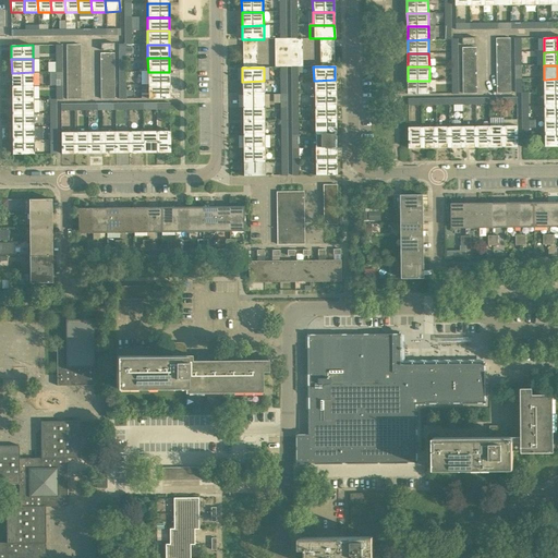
[(12,86),(33,86),(33,72),(12,73),(12,86)]
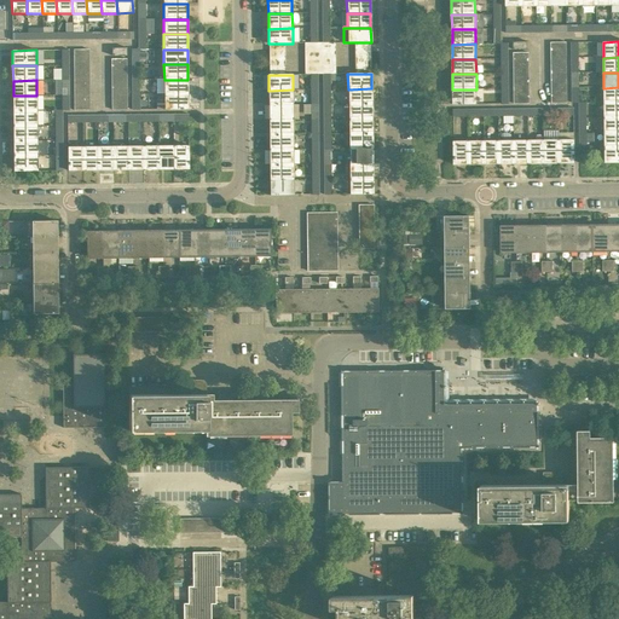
[(165,94),(187,94),(187,80),(165,80),(165,94)]
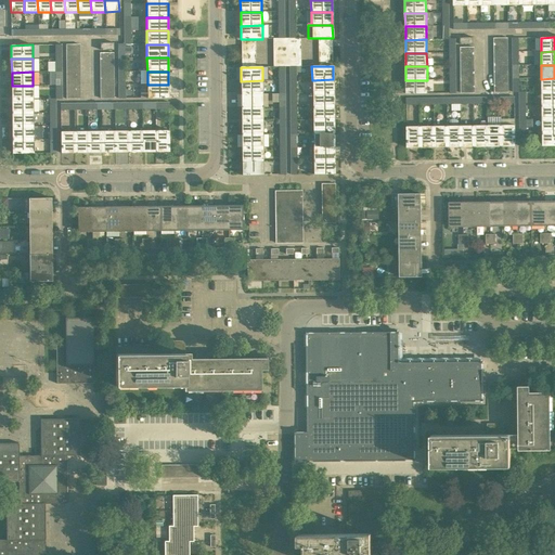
[(541,92),(554,92),(554,78),(541,79),(541,92)]
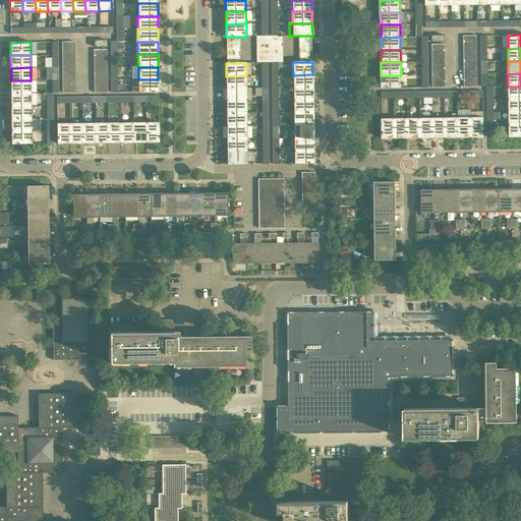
[(293,88),(312,88),(312,74),(293,75),(293,88)]
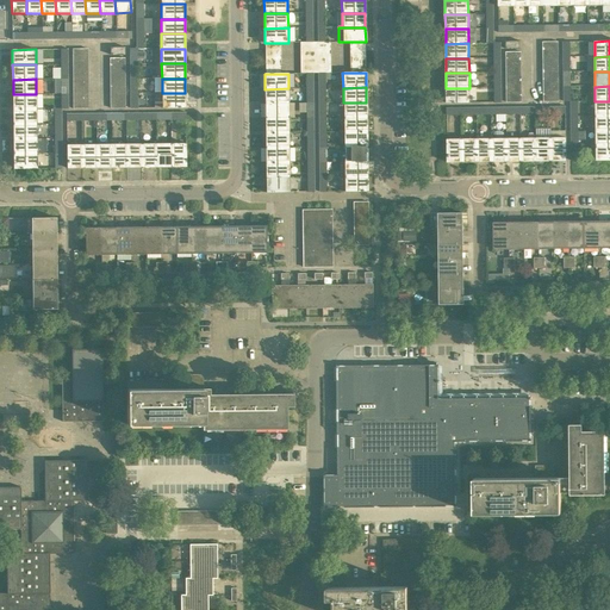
[(266,104),(288,104),(288,88),(265,89),(266,104)]
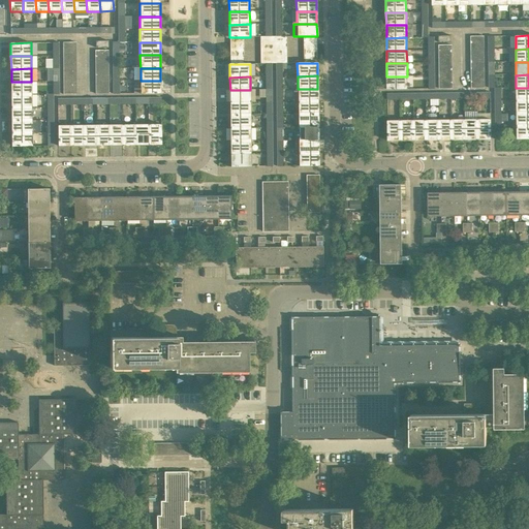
[(407,90),(407,76),(386,76),(386,90),(407,90)]
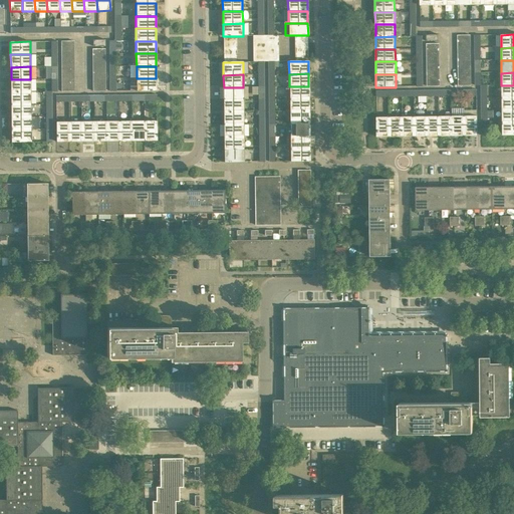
[(157,90),(156,78),(137,78),(137,91),(157,90)]
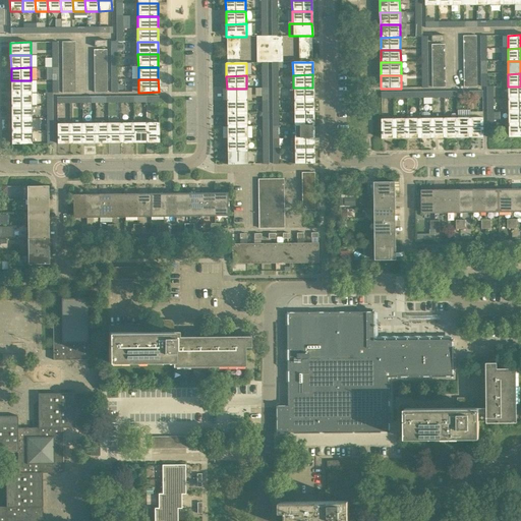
[(11,94),(32,93),(31,80),(11,80),(11,94)]
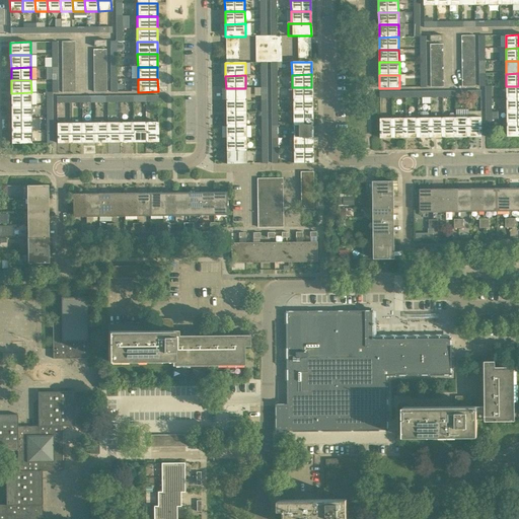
[(507,98),(518,98),(518,86),(506,86),(507,98)]
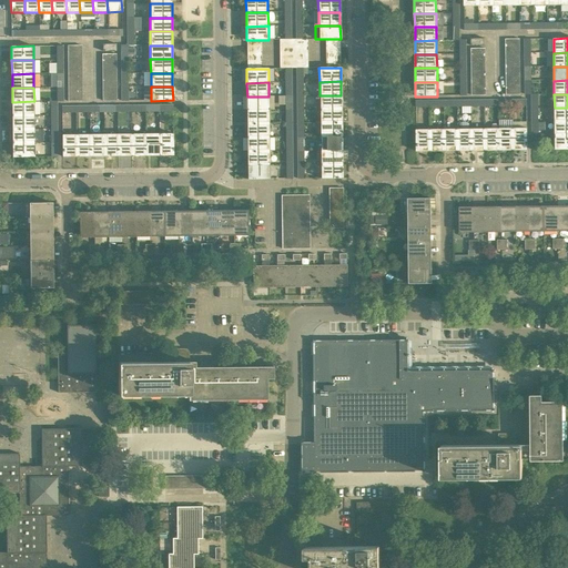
[(320,110),(341,110),(341,95),(320,95),(320,110)]
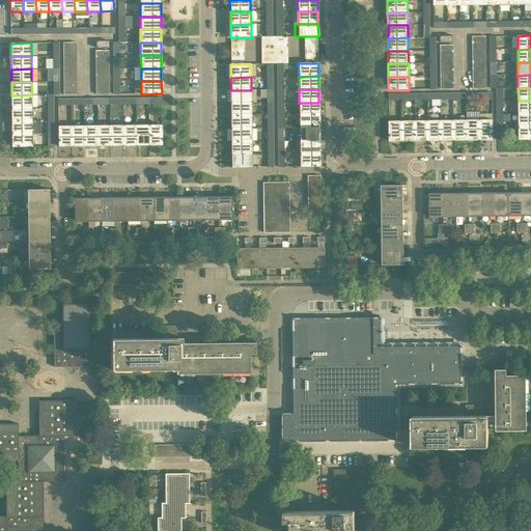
[(231,103),(251,103),(251,90),(231,90),(231,103)]
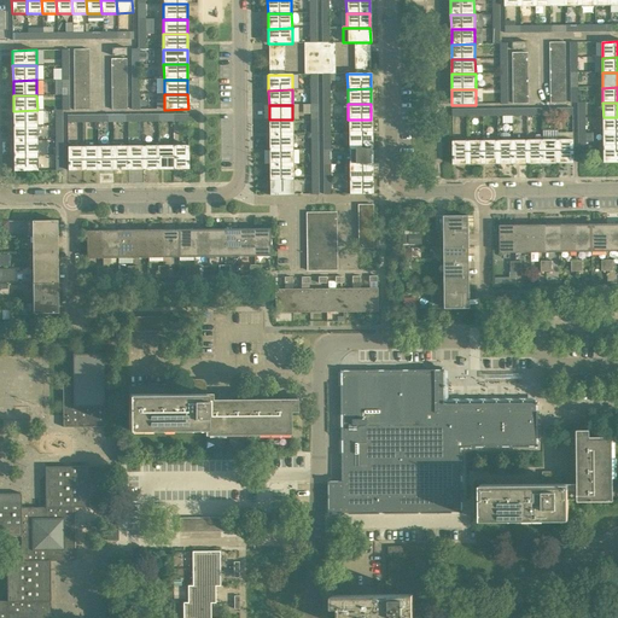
[(13,126),(38,126),(38,110),(13,111),(13,126)]
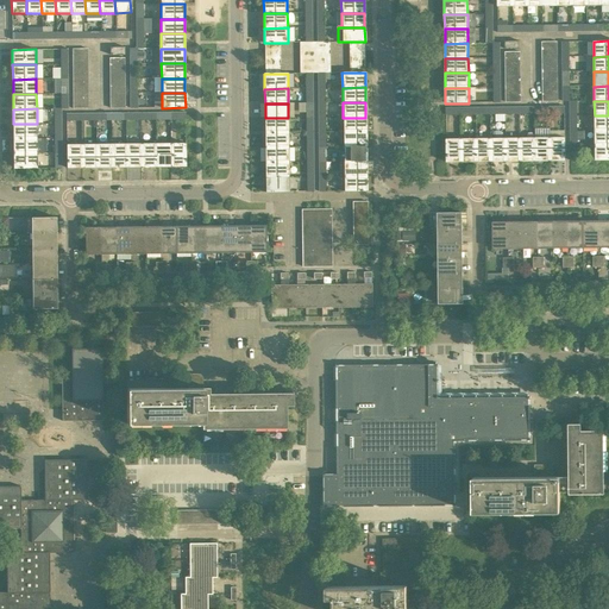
[(595,131),(608,131),(608,115),(595,115),(595,131)]
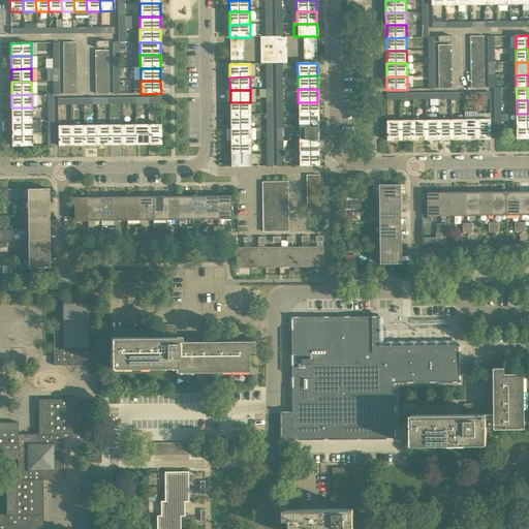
[(230,116),(251,116),(250,102),(230,102),(230,116)]
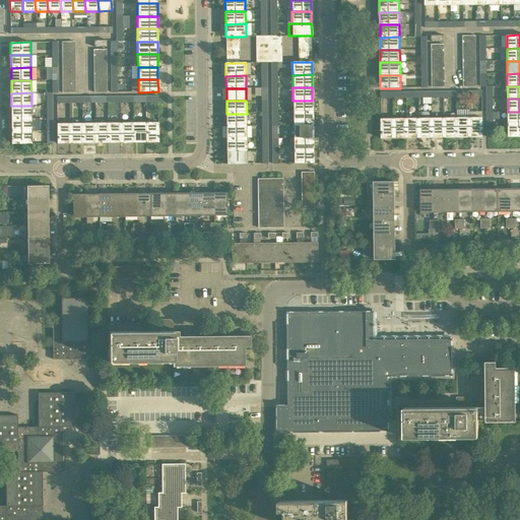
[(293,113),(313,113),(312,101),(293,101),(293,113)]
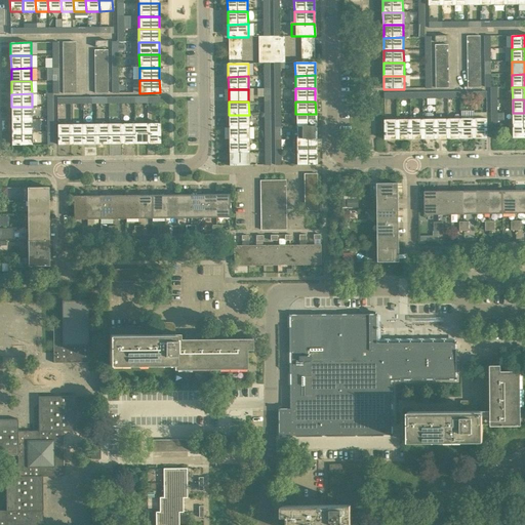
[(11,119),(32,119),(32,107),(11,107),(11,119)]
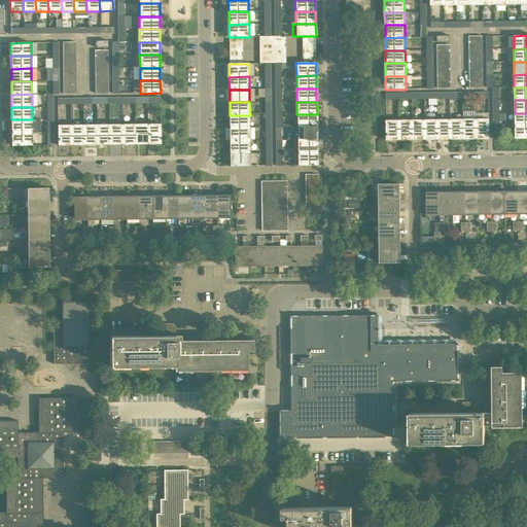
[(515,126),(526,126),(526,113),(515,113),(515,126)]
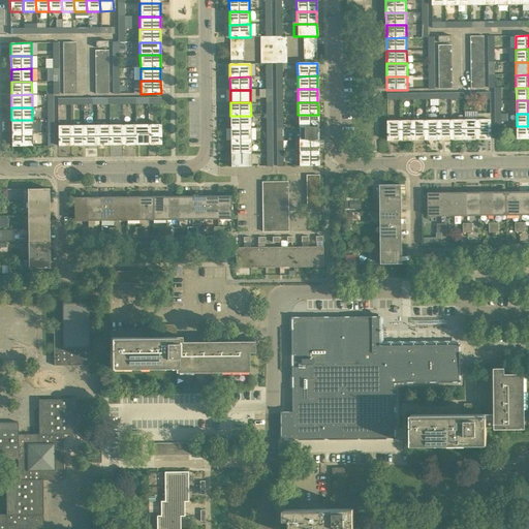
[(298,128),(318,127),(318,115),(298,115),(298,128)]
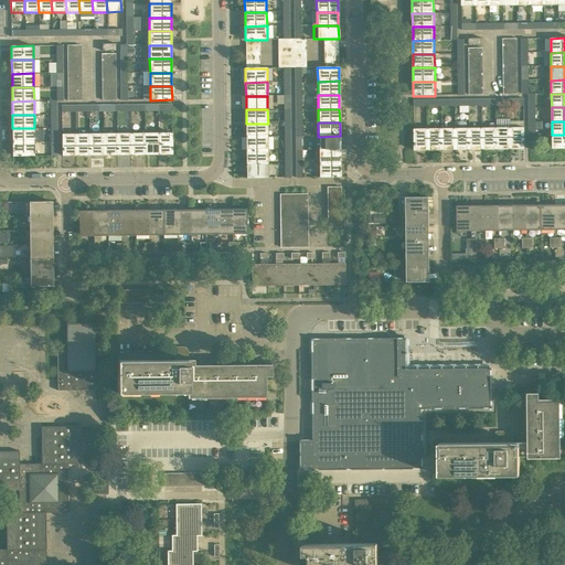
[(246,137),(268,137),(268,124),(246,124),(246,137)]
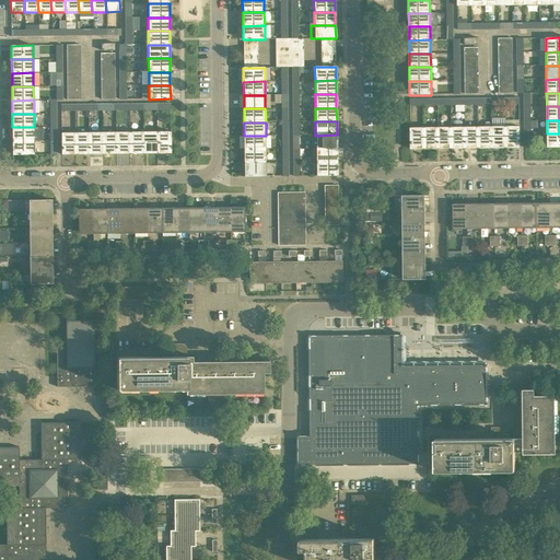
[(12,141),(34,141),(34,127),(12,127),(12,141)]
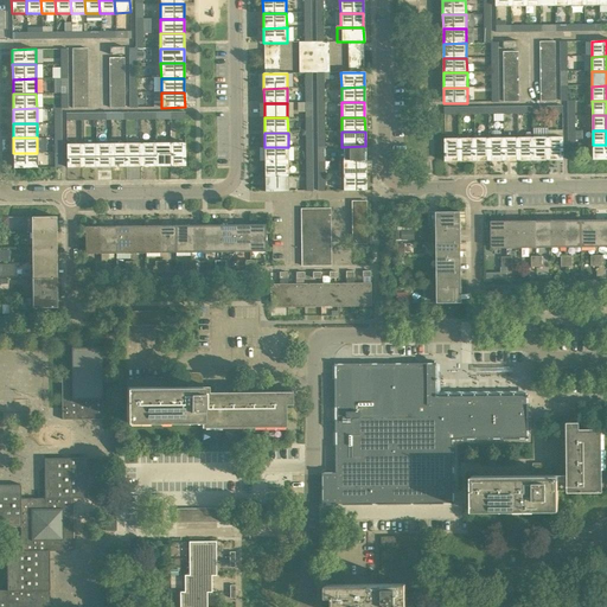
[(489,161),(489,138),(473,139),(474,161),(489,161)]
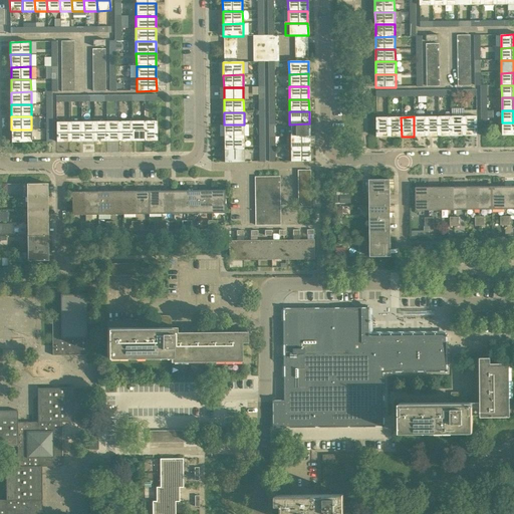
[(427,137),(426,116),(414,116),(414,137),(427,137)]
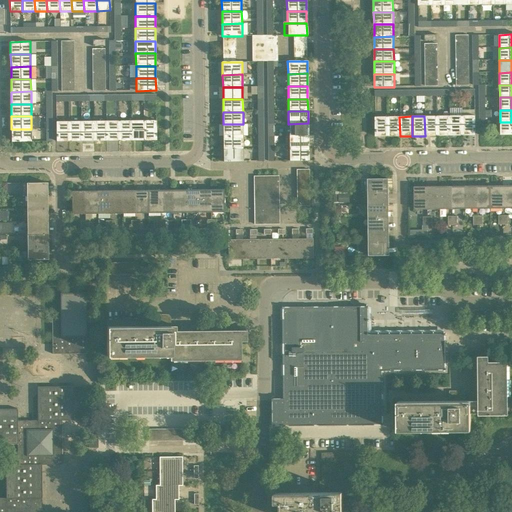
[(437,136),(437,116),(424,116),(425,136),(437,136)]
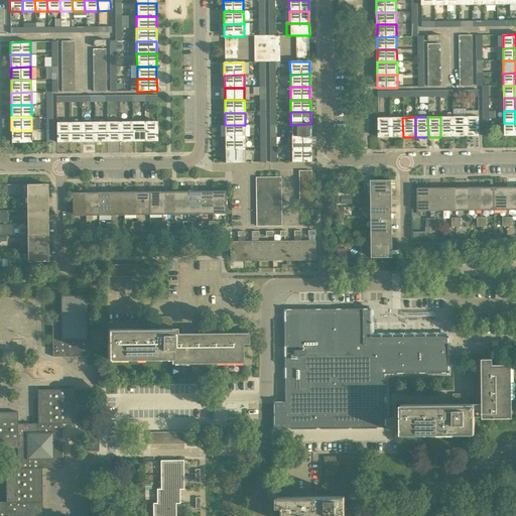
[(453,137),(453,117),(440,117),(440,137),(453,137)]
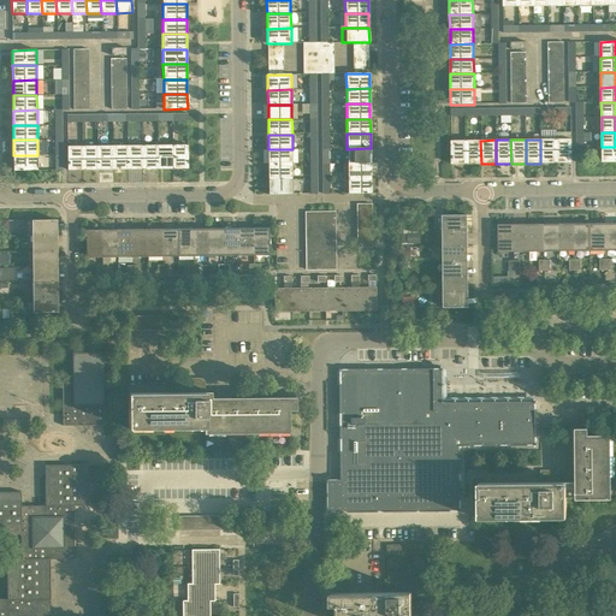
[(556,163),(556,140),(540,140),(540,164),(556,163)]
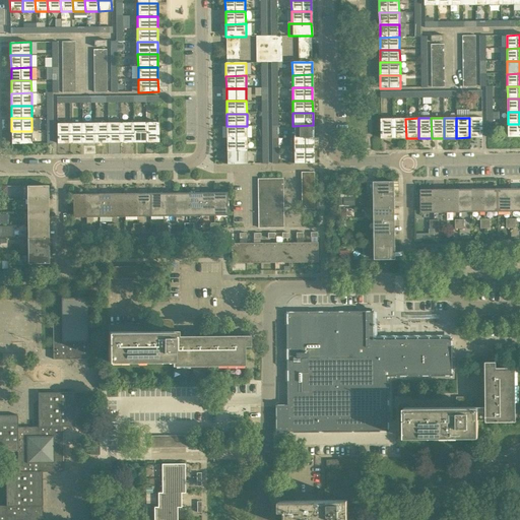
[(482,118),(469,118),(469,137),(482,137),(482,118)]
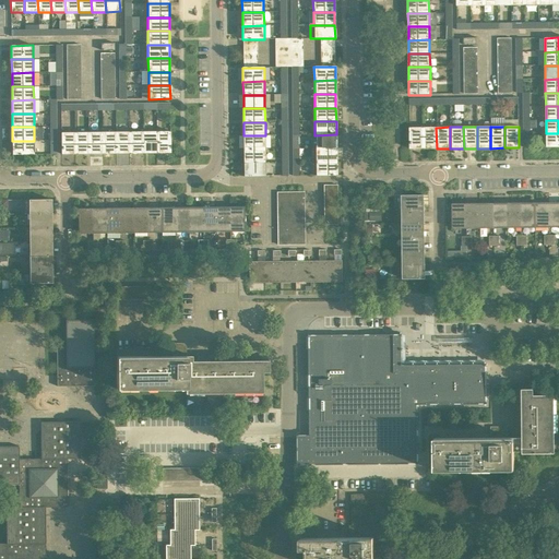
[(409,149),(423,149),(423,128),(408,128),(409,149)]
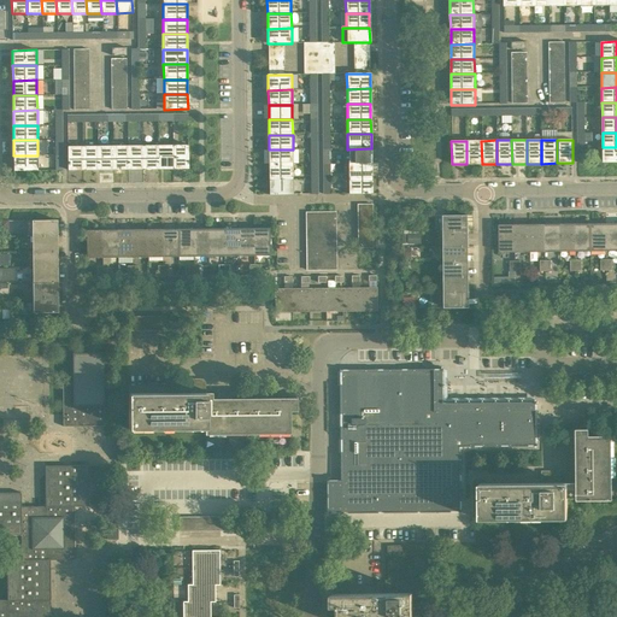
[(482,164),(481,141),(466,141),(466,164),(482,164)]
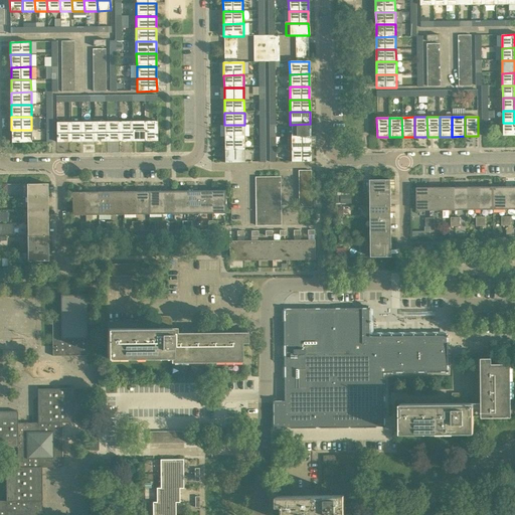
[(157,121),(144,122),(144,141),(157,141),(157,121)]
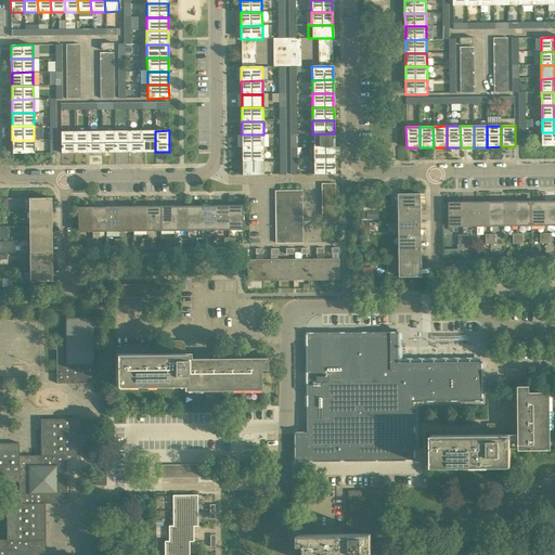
[(61,153),(75,153),(74,131),(61,132),(61,153)]
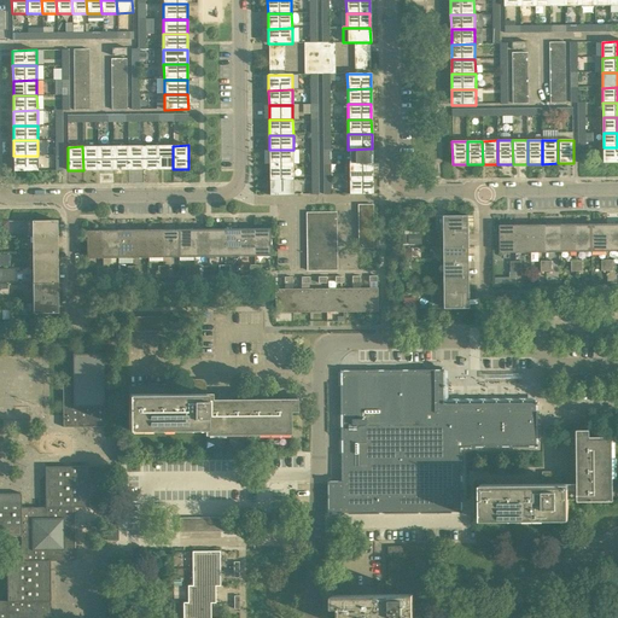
[(98,170),(98,146),(82,146),(83,170),(98,170)]
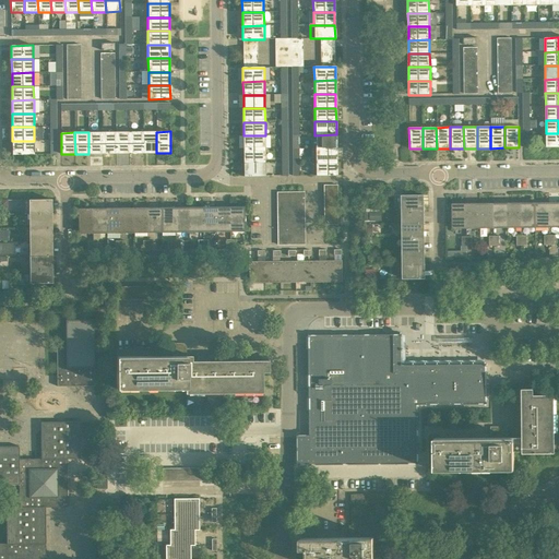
[(103,154),(103,132),(88,132),(88,154),(103,154)]
